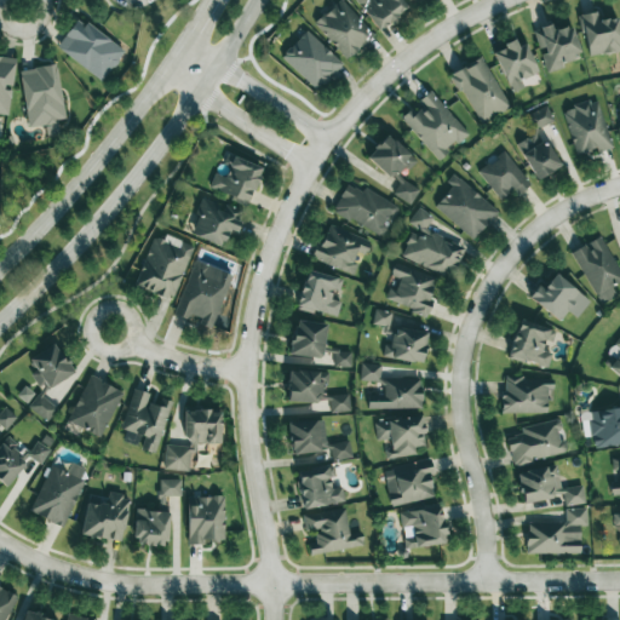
[(373,35),(340,0),(338,0),(314,24),(346,59),(373,35)]
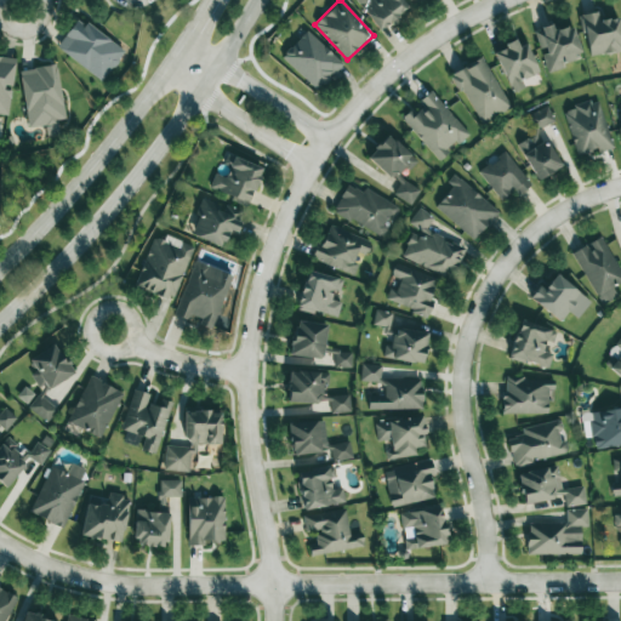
[(408,9),(400,0),(354,0),(379,30),(408,9)]
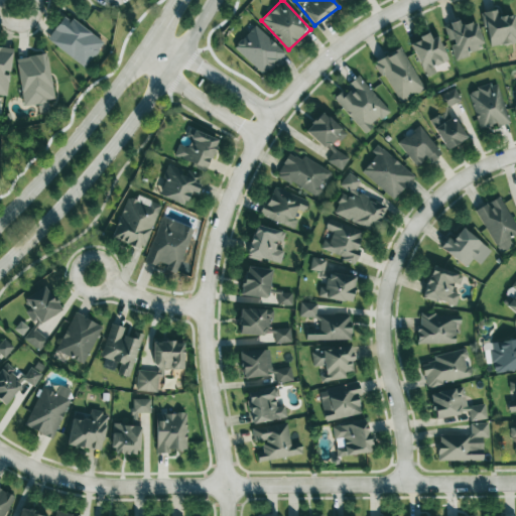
[(515,30),(514,15),(497,17),(496,10),(483,12),(488,47),(515,43),(515,30)]
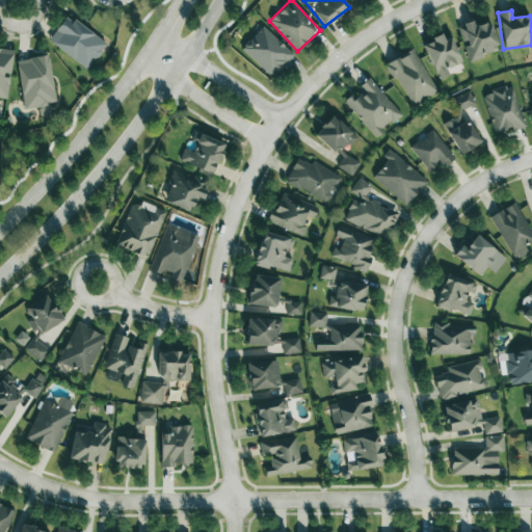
[(68,15),(48,41),(86,71),(106,45),(68,15)]
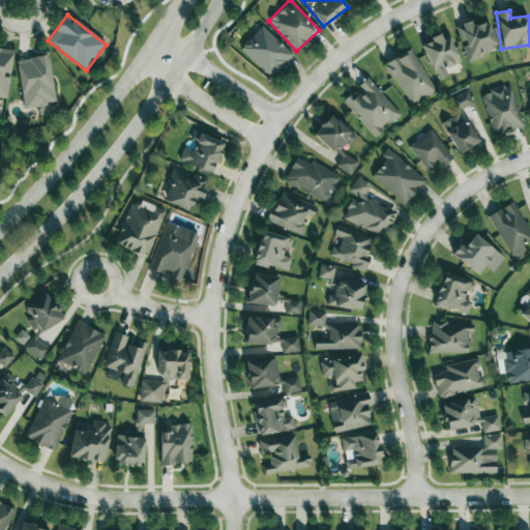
[(457,25),(466,63),(482,59),(480,52),(496,48),(489,22),(472,27),(471,22),(457,25)]
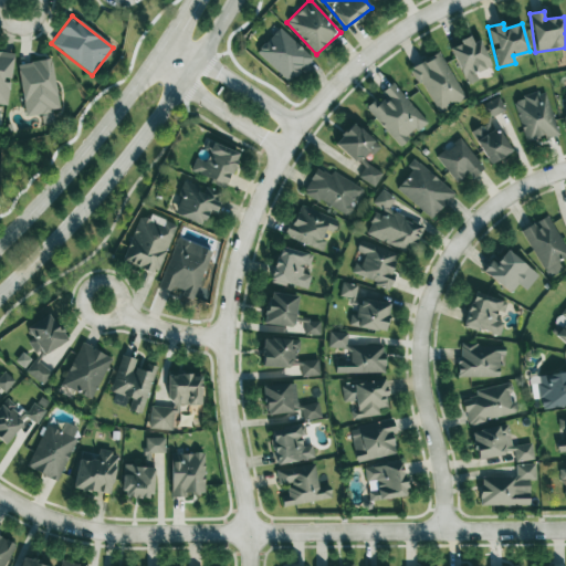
[(257,52),(289,83),(312,59),(280,28),(257,52)]
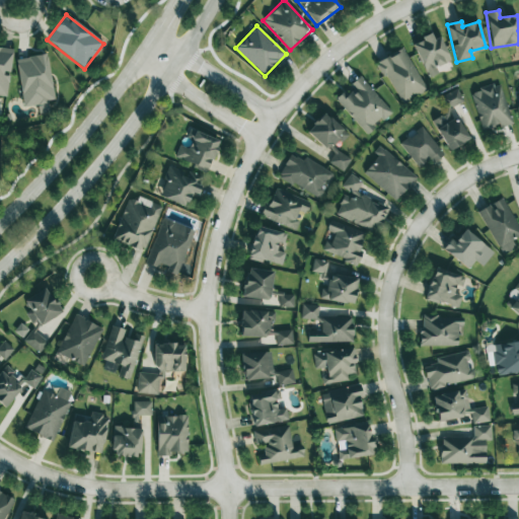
[(441,36),(433,40),(431,35),(414,42),(426,78),(438,74),(436,67),(449,62),(441,36)]
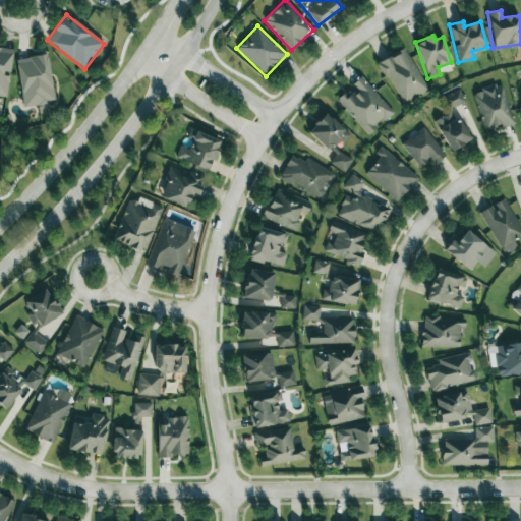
[(0,96),(6,98),(12,49),(0,48),(0,96)]
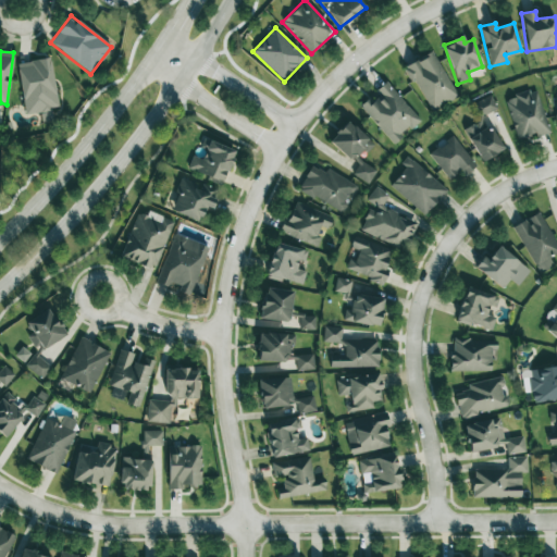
[(431,110),(457,94),(431,51),(404,66),(431,110)]
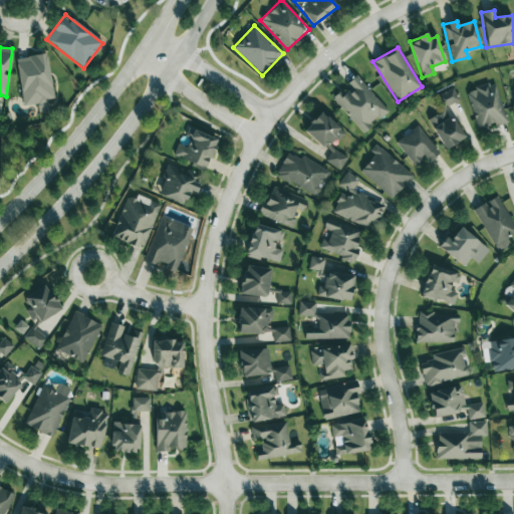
[(47,54),(16,57),(22,105),(53,101),(47,54)]
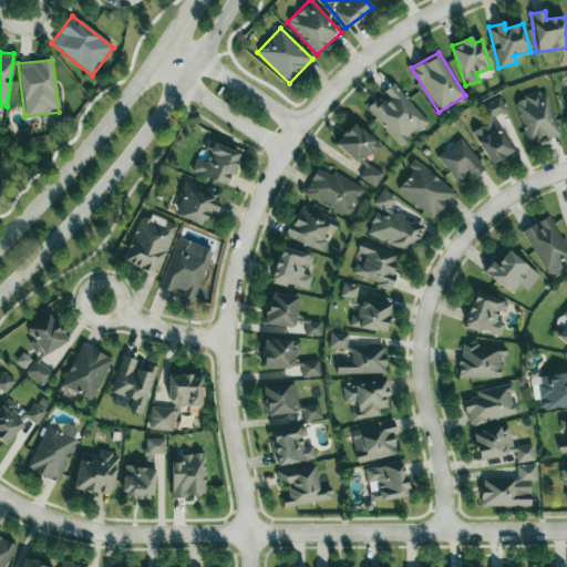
[(377,99),(366,109),(400,146),(428,122),(393,84),(377,99)]
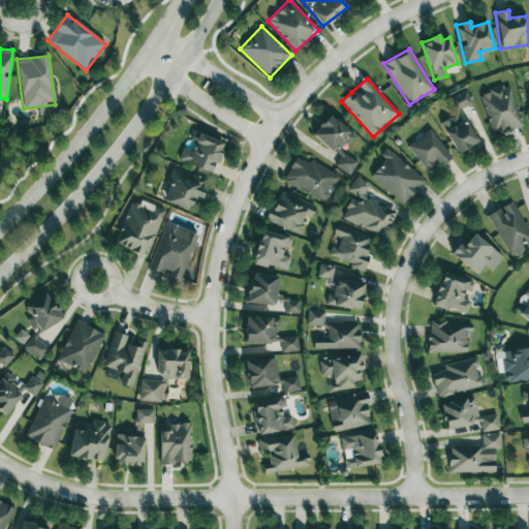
[(479,94),(492,132),(508,127),(509,131),(523,127),(509,85),(479,94)]
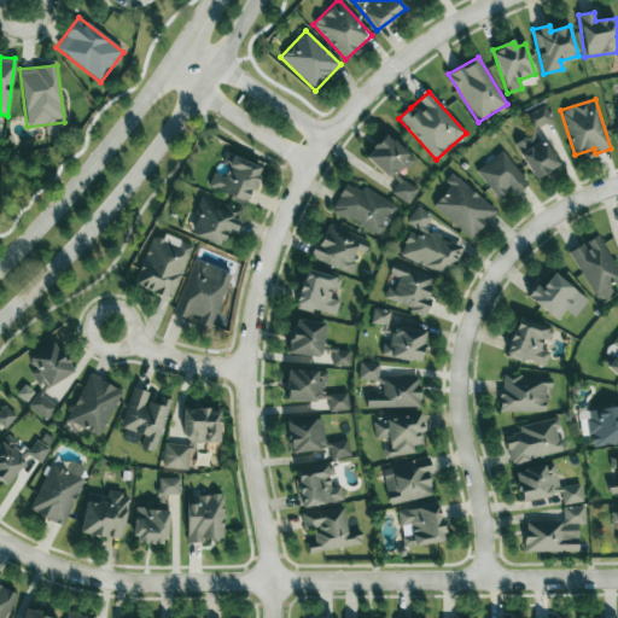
[(531,179),(558,168),(541,127),(552,122),(544,106),(523,115),(531,135),(517,141),(531,179)]
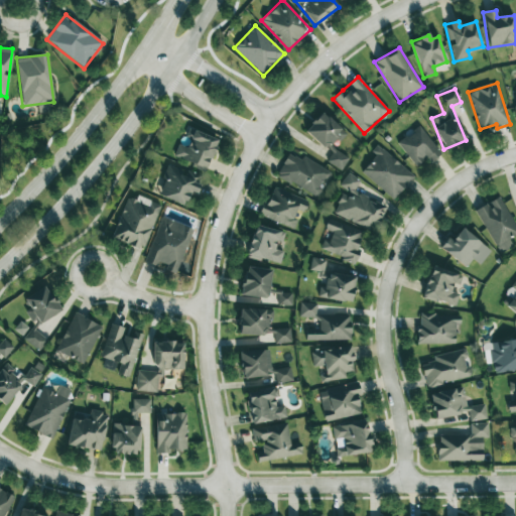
[(341,171),(349,159),(334,148),(346,131),(319,112),(304,133),(333,152),(327,161),(341,171)]
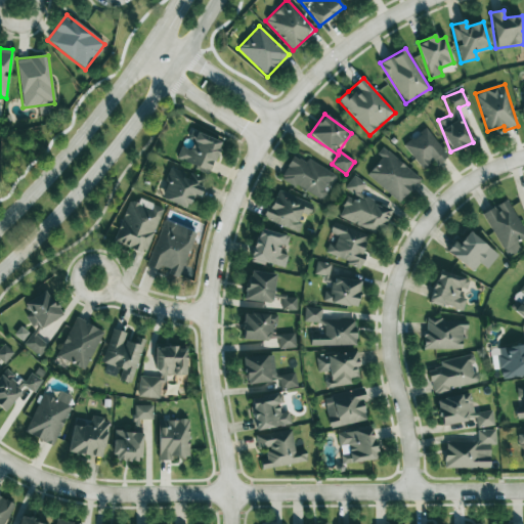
[(447,158),(427,128),(404,144),(422,169),(433,161),(436,165),(447,158)]
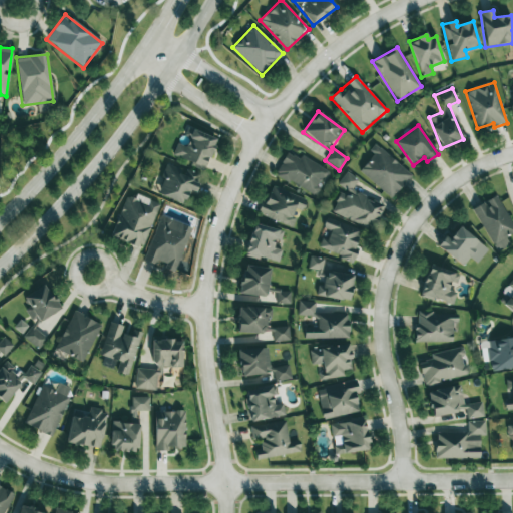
[(216,138),(187,127),(184,136),(189,138),(186,147),(177,143),(172,156),(205,168),(216,138)]
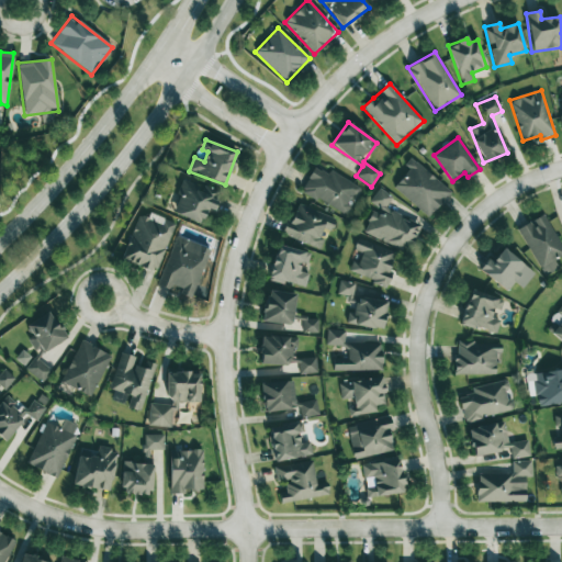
[(392,186),(427,217),(450,193),(415,160),(392,186)]
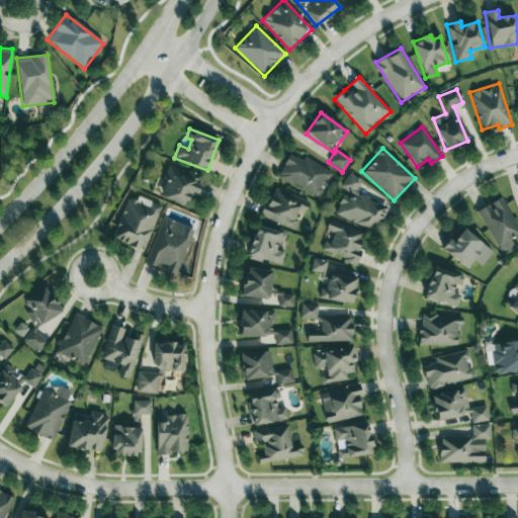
[(304,158),(303,160),(288,154),(277,178),(320,197),(331,171),(304,158)]
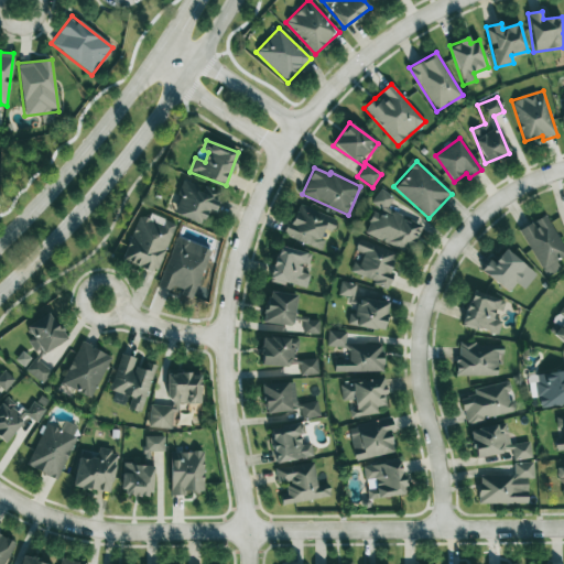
[(202,225),(208,209),(214,212),(221,194),(185,180),(172,213),(202,225)]
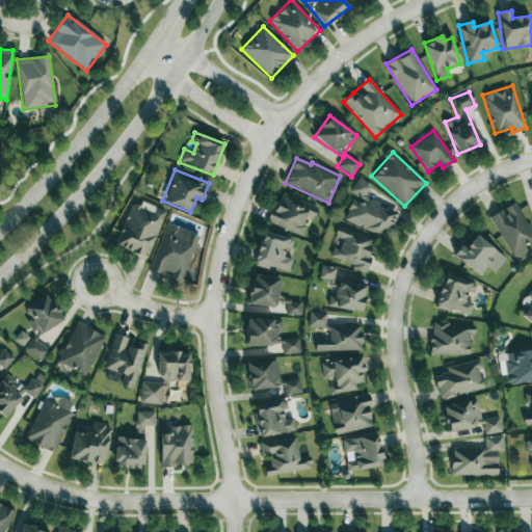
[(343,218),(384,240),(399,214),(366,196),(371,186),(357,179),(349,194),(354,197),(343,218)]
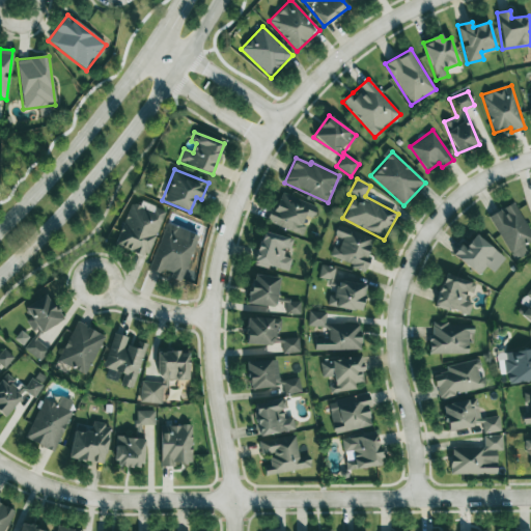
[(301,235),(308,217),(313,219),(317,207),(280,192),(268,222),(301,235)]
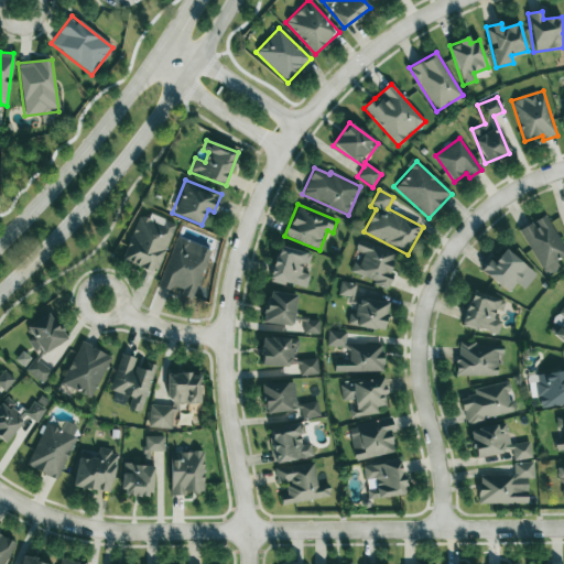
[(156,273),(176,225),(161,219),(161,221),(155,219),(154,221),(140,215),(122,259),(156,273)]
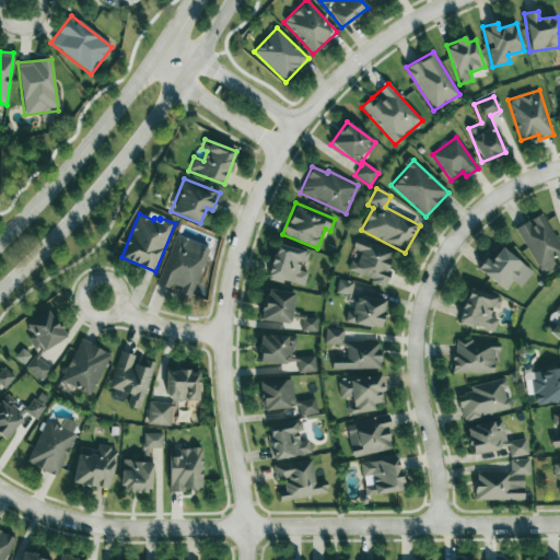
[(557,268),(552,258),(559,254),(559,247),(544,213),(517,226),(540,276),(557,268)]
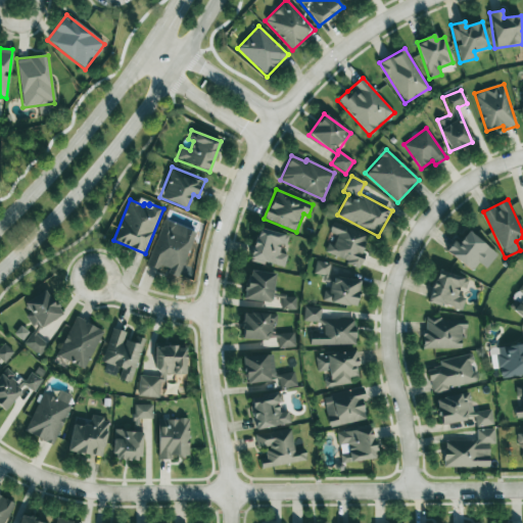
[(147,266),(179,278),(195,231),(163,220),(147,266)]
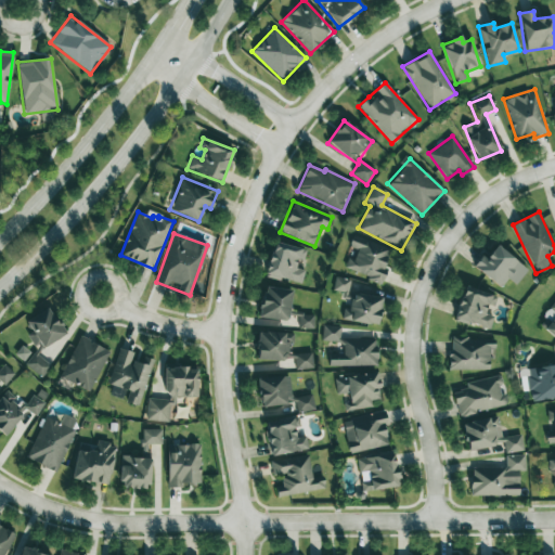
[(381,282),(392,250),(353,235),(349,247),(358,250),(353,259),(348,257),(344,269),(381,282)]
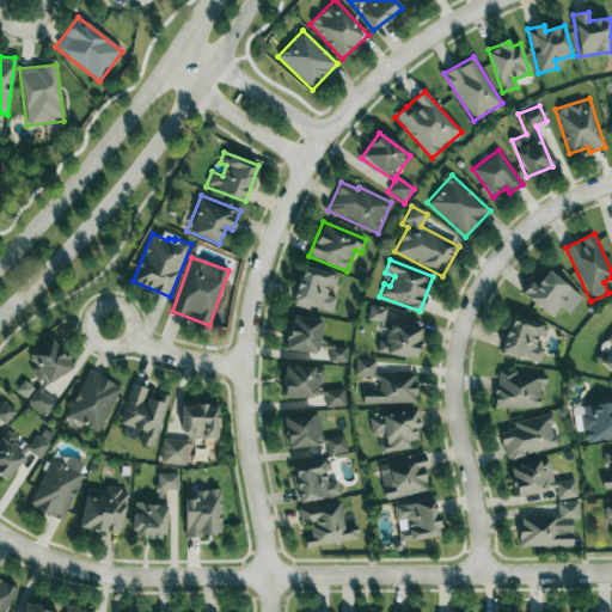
[(336,275),(301,267),(293,304),(332,313),(336,298),(331,297),(336,275)]
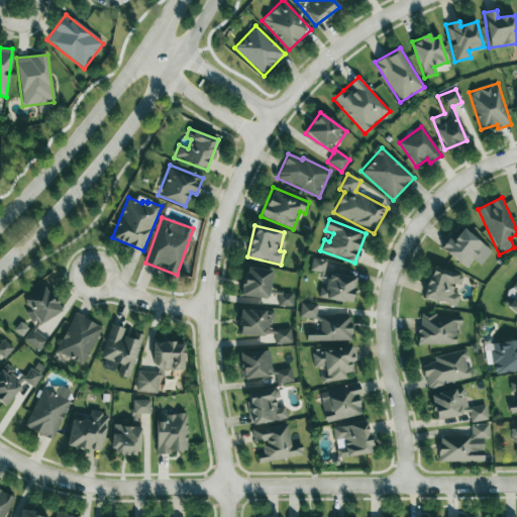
[(474,260),(481,266),(492,251),(461,227),(442,249),(466,269),(474,260)]
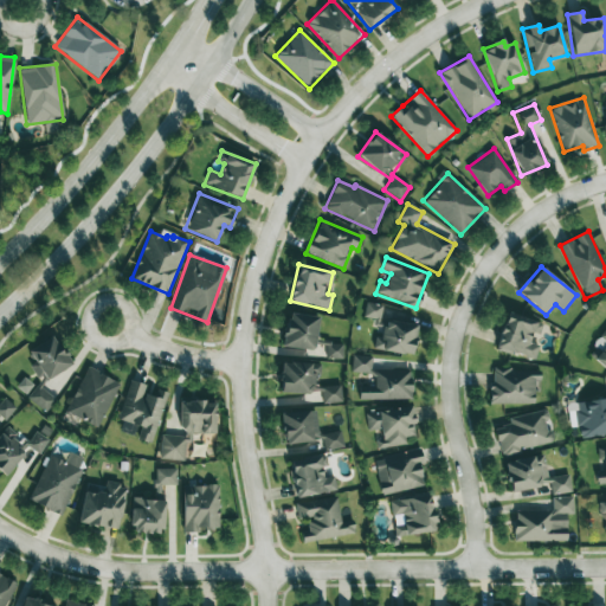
[(314,352),(318,317),(288,313),(283,347),(314,352)]
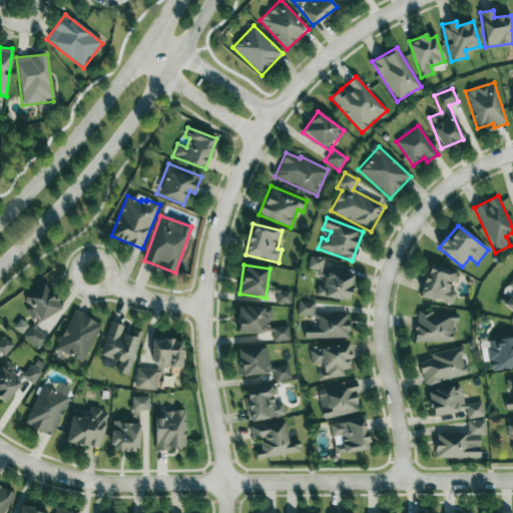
[(420,296),(453,306),(457,293),(448,290),(451,282),(457,284),(459,274),(429,265),(420,296)]
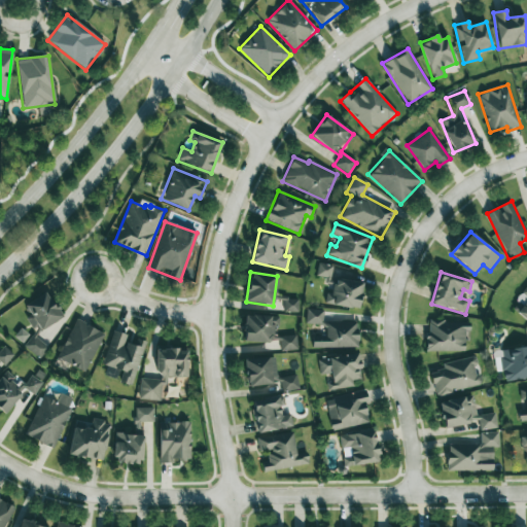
[(324,305),(359,309),(362,282),(335,279),(332,293),(326,292),(324,305)]
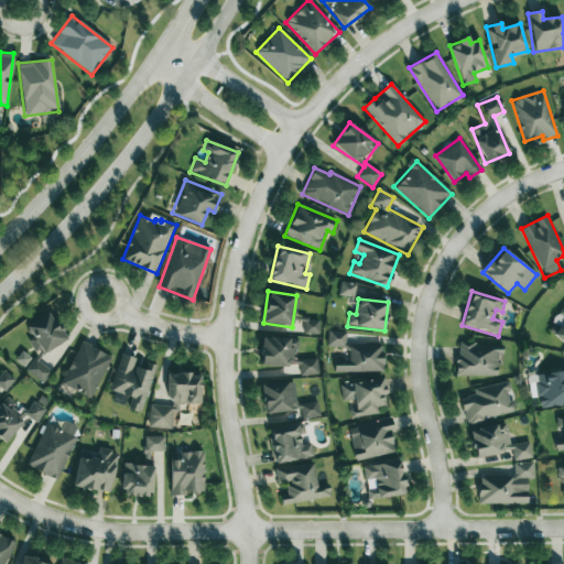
[(563,305),(557,313),(563,318),(563,321),(553,334),(563,343),(563,305)]
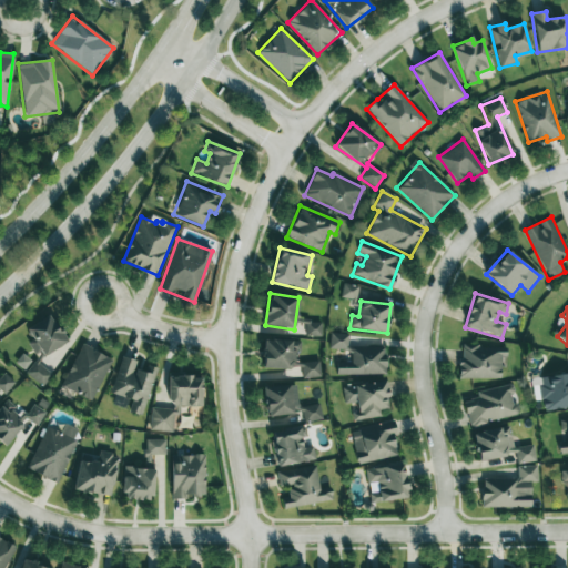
[(23,332),(40,357),(67,341),(50,314),(23,332)]
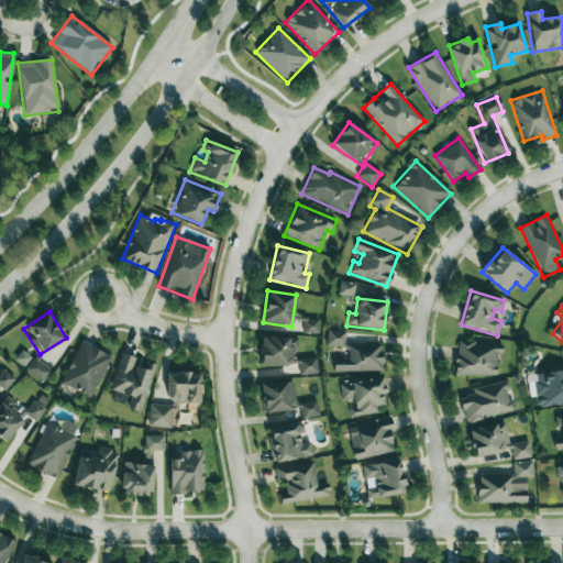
[(319,333),(318,320),(302,320),(304,333),(319,333)]
